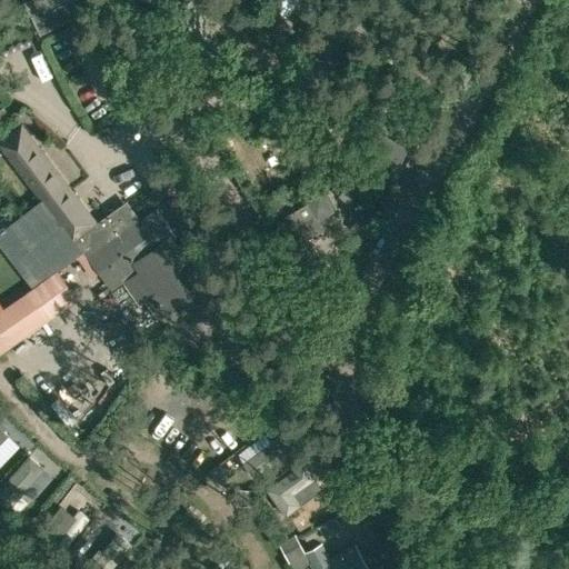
[(68,0),(49,10),(43,0),(27,0),(25,1),(40,33),(86,11),(80,0),(68,0)]
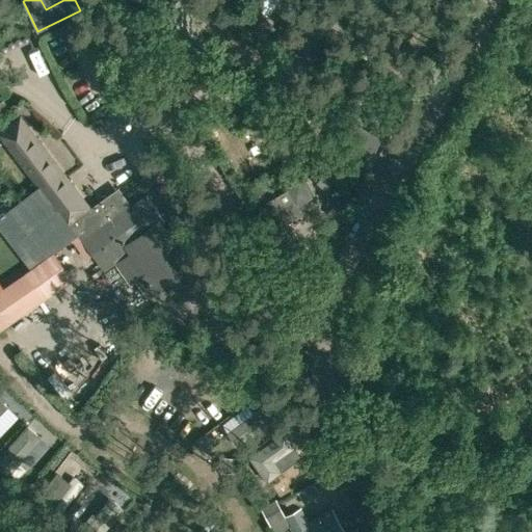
[(3,99),(0,101),(0,115),(10,108),(3,99)]
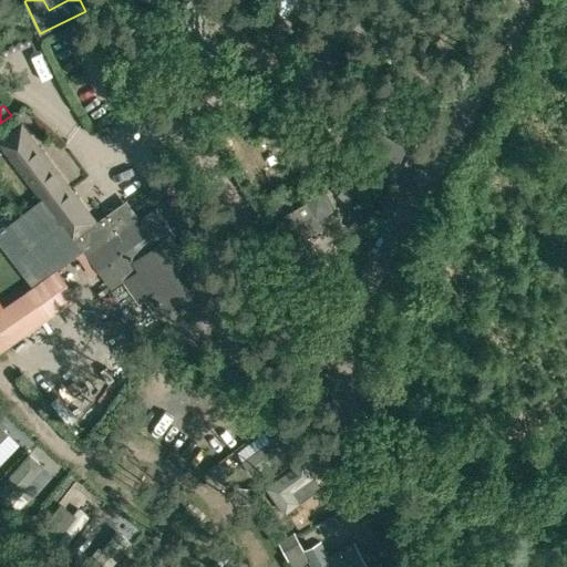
[(323,147),(276,110),(258,131),(307,168),(323,147)]
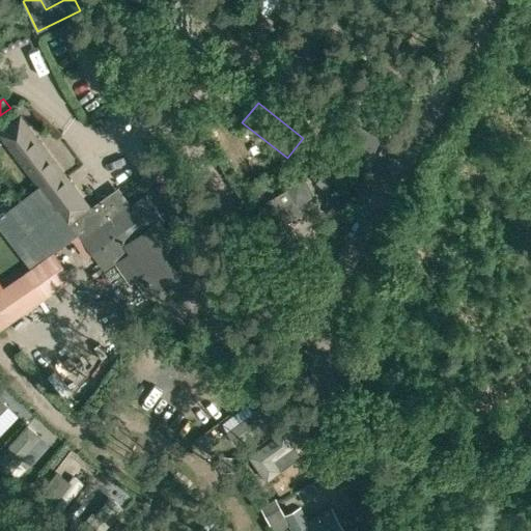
[(9,208),(29,233),(21,240),(38,263),(47,257),(77,234),(68,223),(88,208),(87,206),(88,205),(75,189),(74,187),(43,145),(43,146),(20,116),(0,132),(0,133),(18,156),(17,156),(39,186),(9,208)]
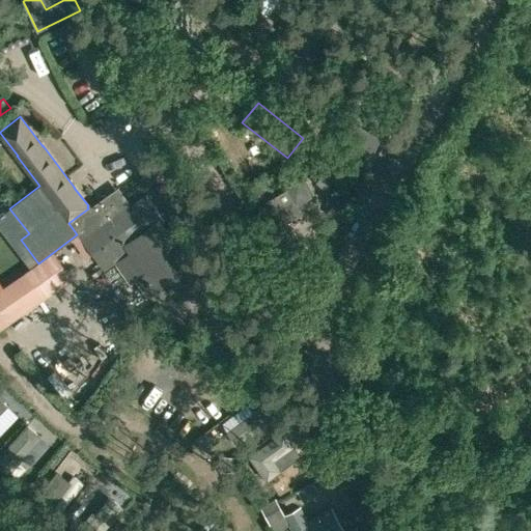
[(364,165),(380,138),(346,118),(331,145),(364,165)]
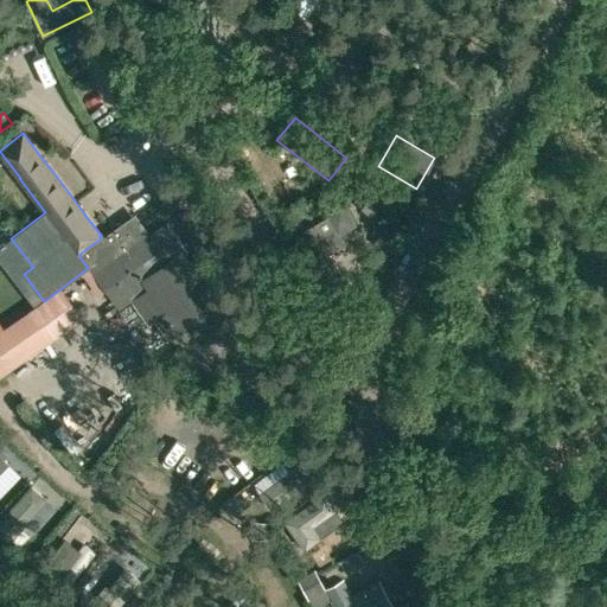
[(442,136),(438,145),(445,149),(449,141),(442,136)]
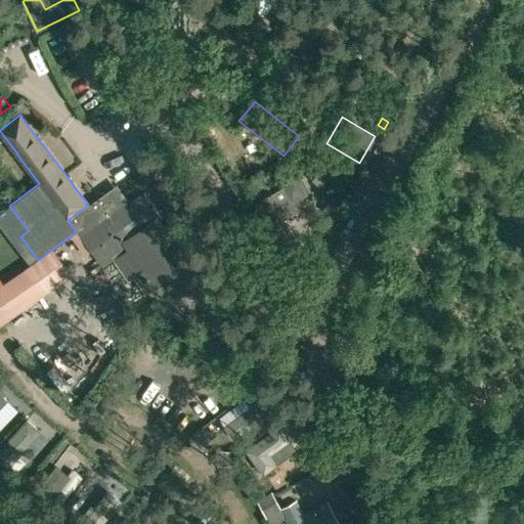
[(298,211),(293,203),(308,193),(307,192),(296,175),(296,174),(280,183),(282,186),(255,203),(281,249),(298,239),(286,218),(298,211)]
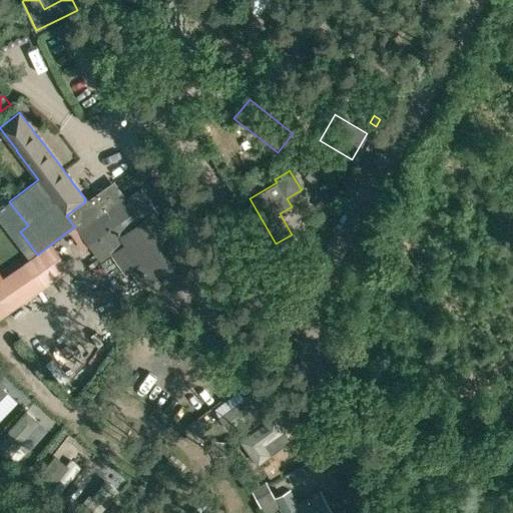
[(85,201),(66,215),(74,226),(100,261),(112,251),(127,273),(126,274),(127,274),(132,270),(143,285),(184,255),(155,215),(154,213),(158,210),(142,188),(127,198),(114,180),(85,201)]
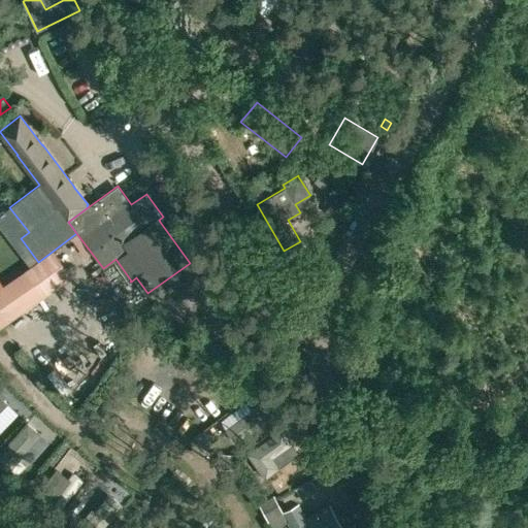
[(26,270),(0,288),(0,324),(1,325),(67,279),(53,259),(29,274),(26,270)]
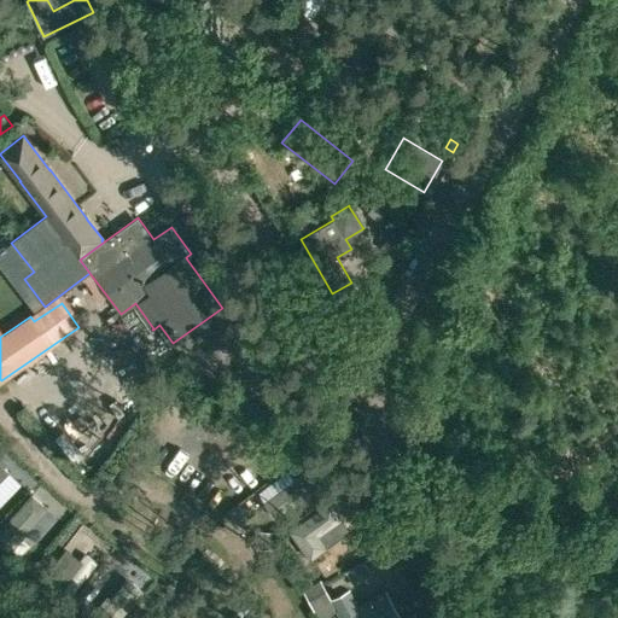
[(304,482),(321,455),(308,447),(291,473),(304,482)]
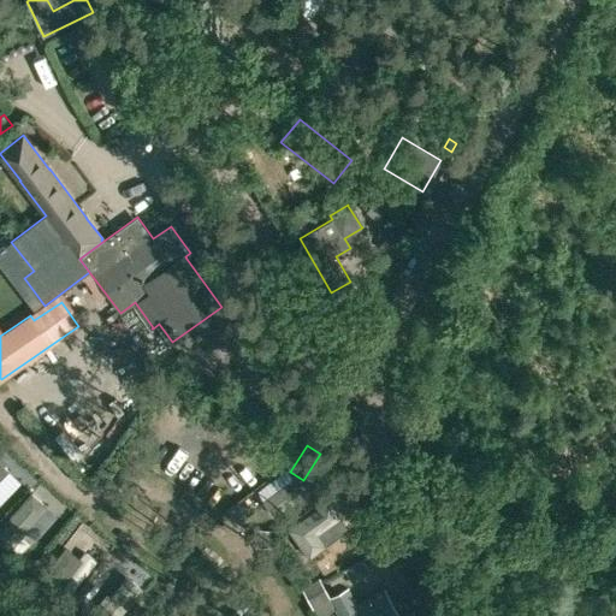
[(350,591),(335,599),(343,615),(395,615),(401,614),(388,591),(360,606),(350,591)]
